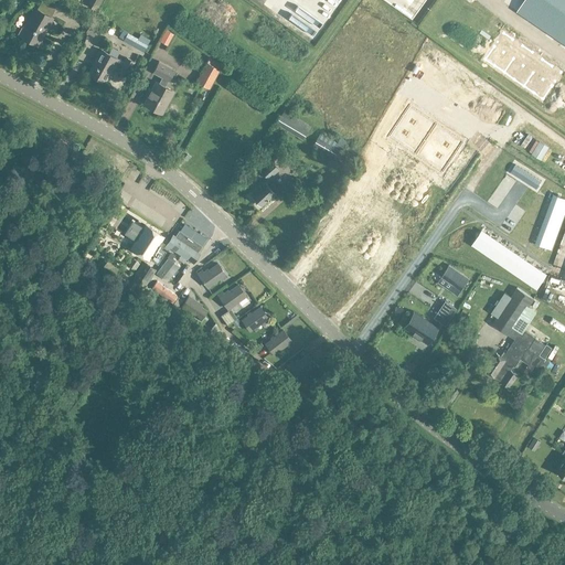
[(50,0),(41,0),(36,10),(51,18),(57,4),(50,0)]
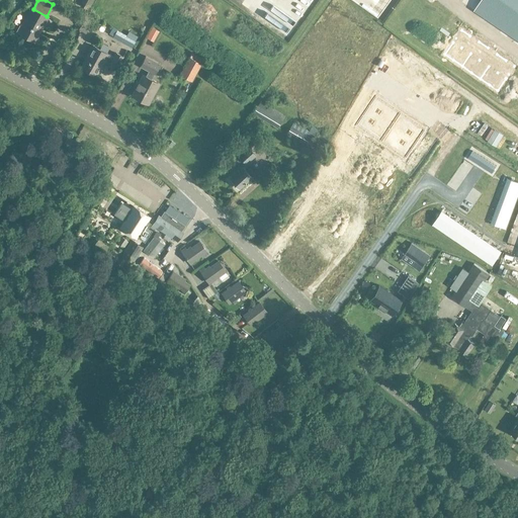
[(91,5),(93,0),(82,0),(79,5),(88,10),(91,5)]
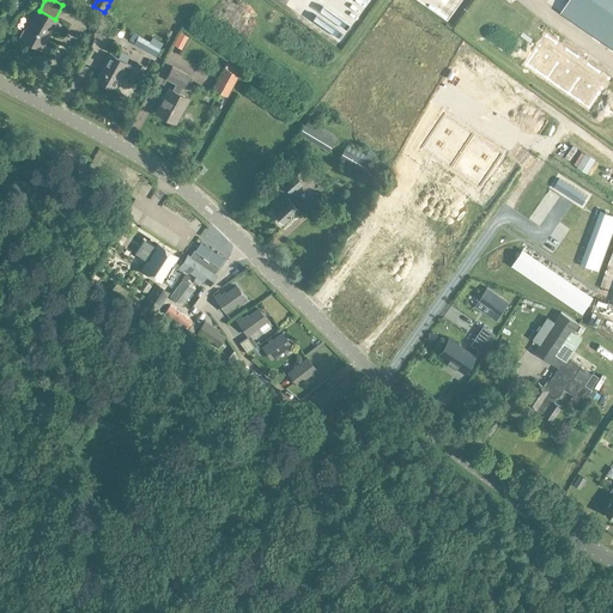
[(305,0),(302,12),(309,16),(315,0),(305,0)]
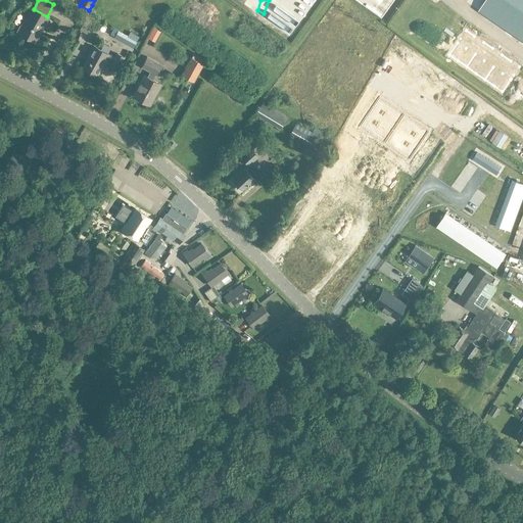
[(522,0),(486,0),(479,12),(520,41),(522,42),(522,0)]
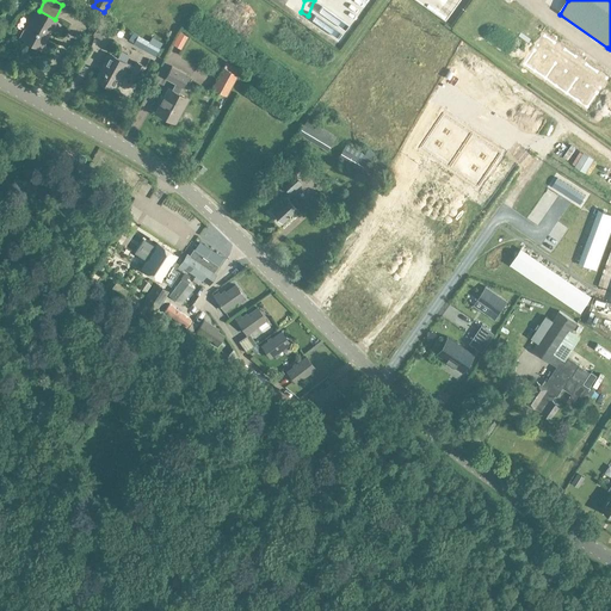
[(55,19),(39,11),(38,10),(28,30),(30,30),(24,41),(41,50),(57,20),(55,19)]
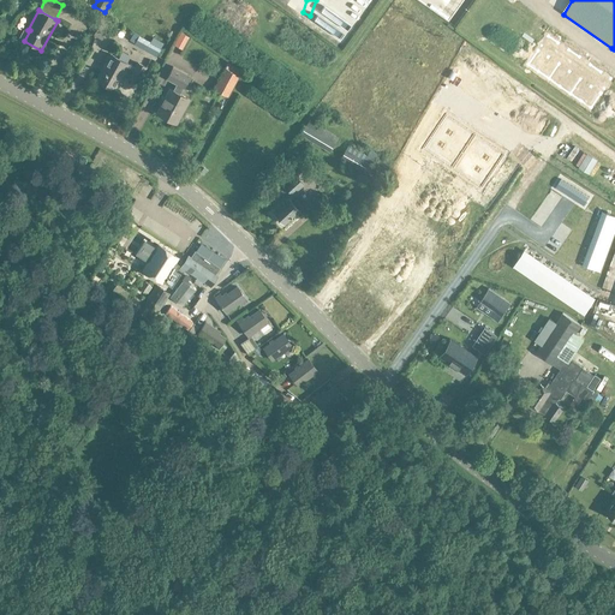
[(102,40),(109,27),(101,23),(94,35),(102,40)]
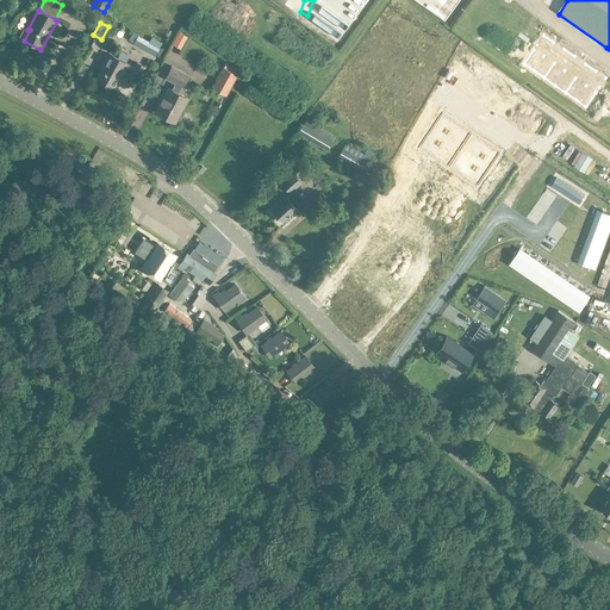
[(148,41),(159,45),(161,39),(150,35),(148,41)]
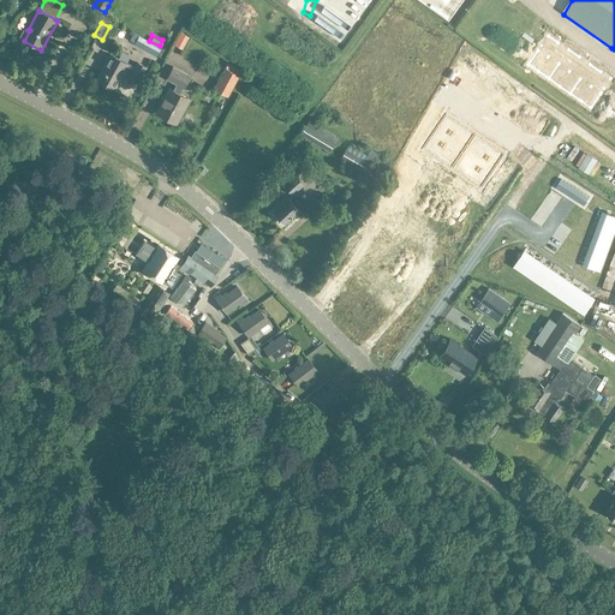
[(139,36),(135,43),(133,45),(156,58),(161,49),(150,43),(150,42),(139,36)]
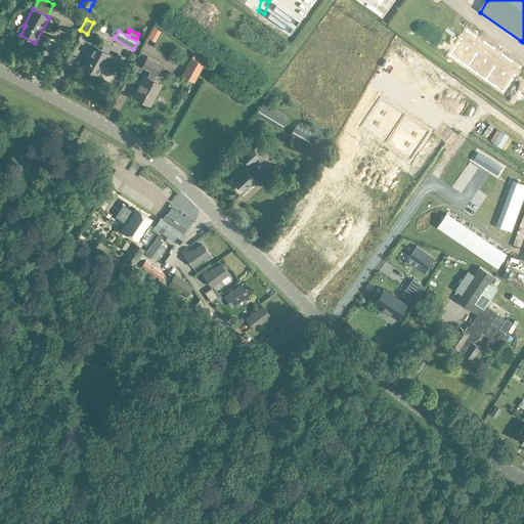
[(479,76),(496,50),(469,32),(451,57),(479,76)]
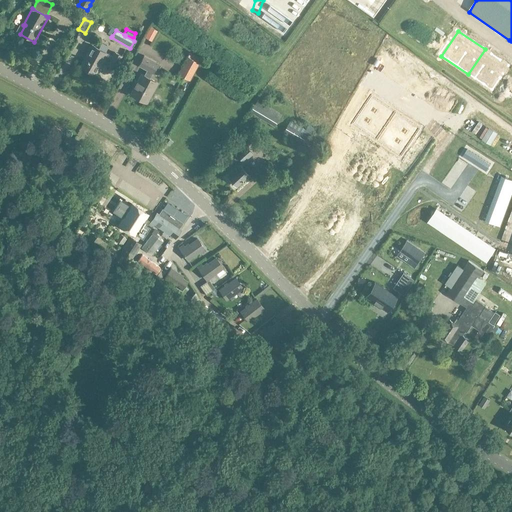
[(92,46),(80,67),(95,76),(104,60),(110,63),(108,66),(115,70),(122,57),(115,53),(113,57),(92,46)]
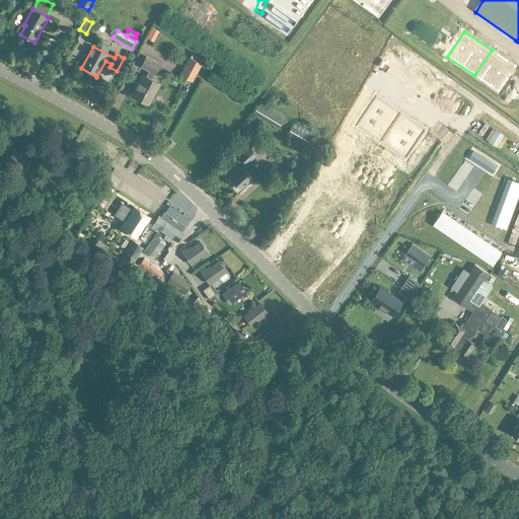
[(501,93),(518,68),(492,50),(474,75),(501,93)]
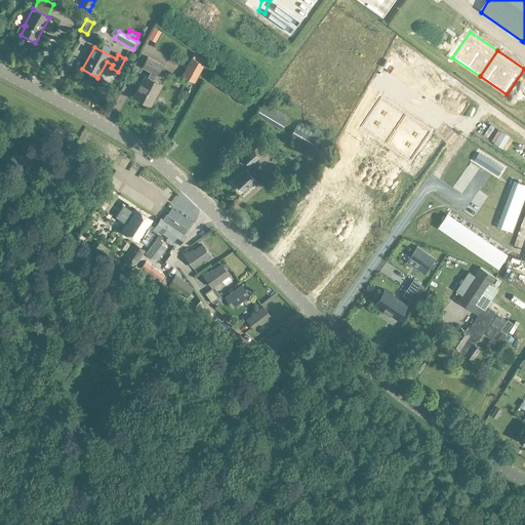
[(192,57),(204,65),(206,59),(195,53),(192,57)]
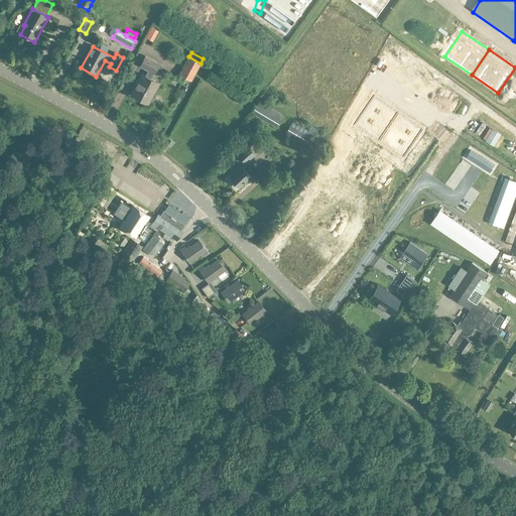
[(142,75),(131,96),(148,105),(159,84),(151,80),(159,65),(145,56),(140,67),(148,72),(145,77),(142,75)]
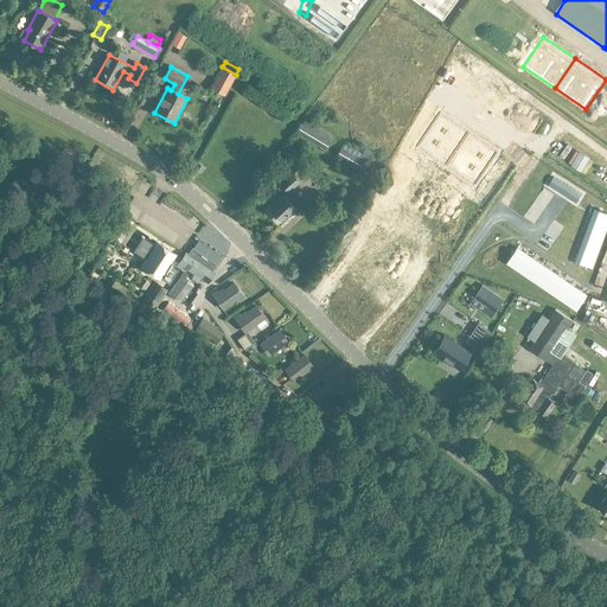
[(236,75),(222,66),(210,88),(224,95),(236,75)]
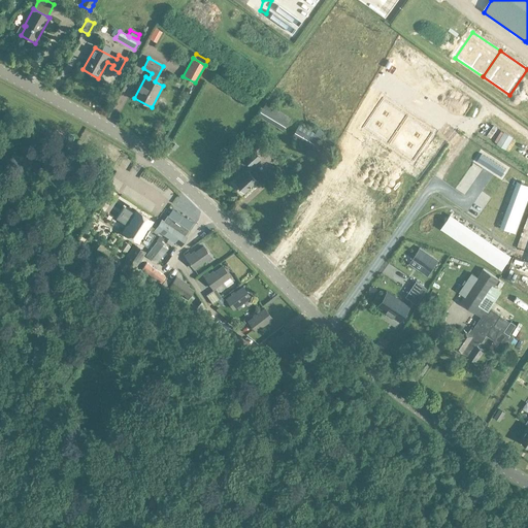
[(362,129),(388,145),(408,116),(383,98),(362,129)]
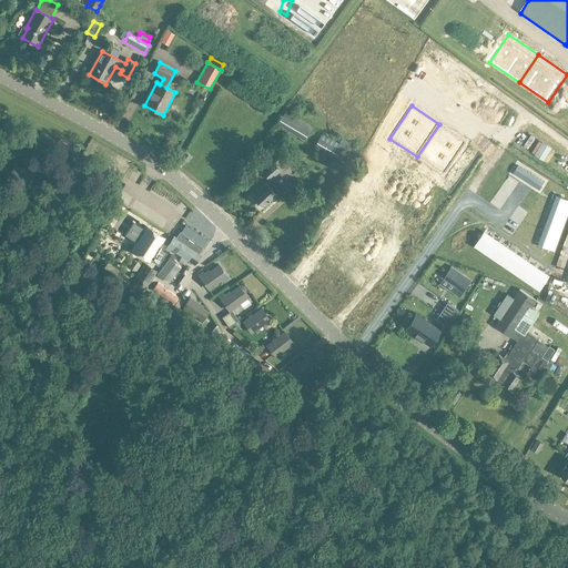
[(286,111),(277,124),(304,141),(313,127),(286,111)]
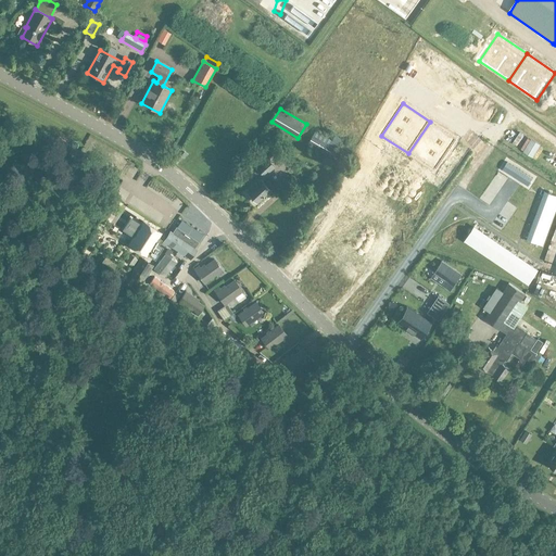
[(434,172),(456,140),(430,122),(408,153),(434,172)]
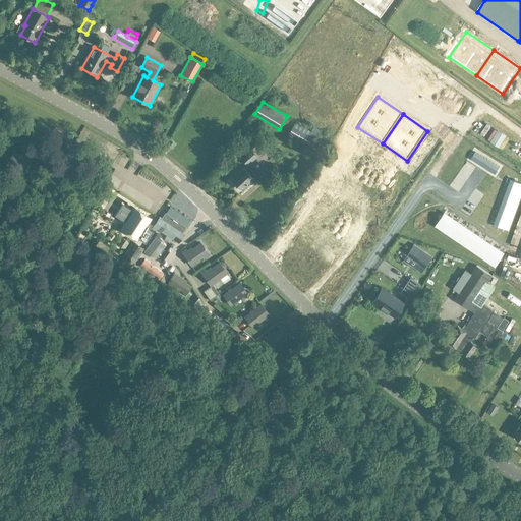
[(295,122),(288,134),(309,148),(320,130),(314,127),(311,132),(295,122)]
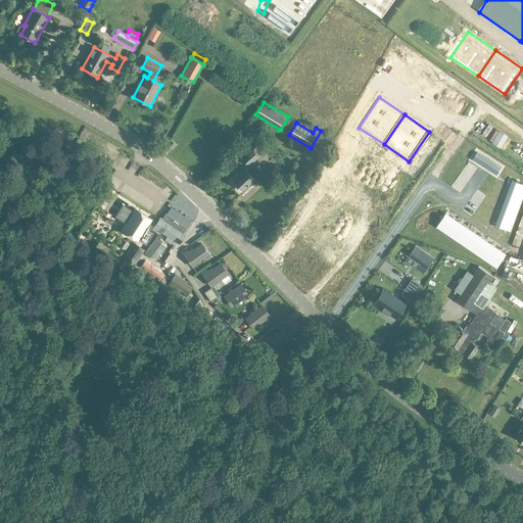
[(249,132),(242,138),(252,149),(258,143),(249,132)]
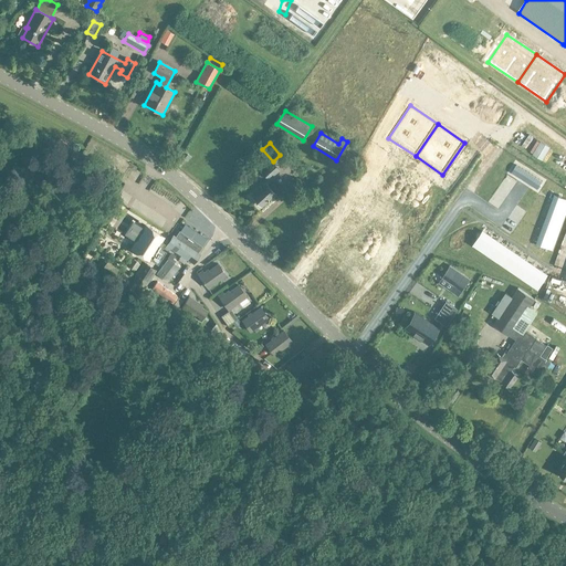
[(258,168),(252,173),(257,178),(260,181),(265,177),(269,180),(280,170),(272,161),(261,171),(258,168)]
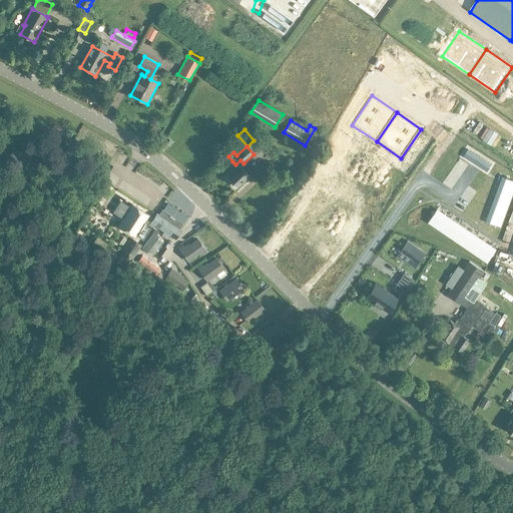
[(240,166),(228,177),(237,187),(249,176),(247,173),(250,170),(247,167),(244,170),(240,166)]
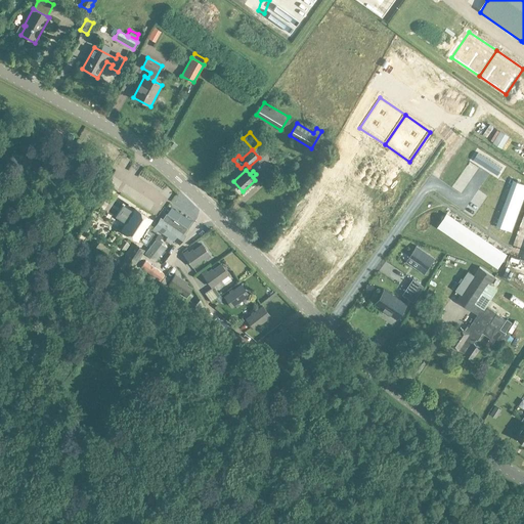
[(332,175),(324,181),(330,187),(337,181),(332,175)]
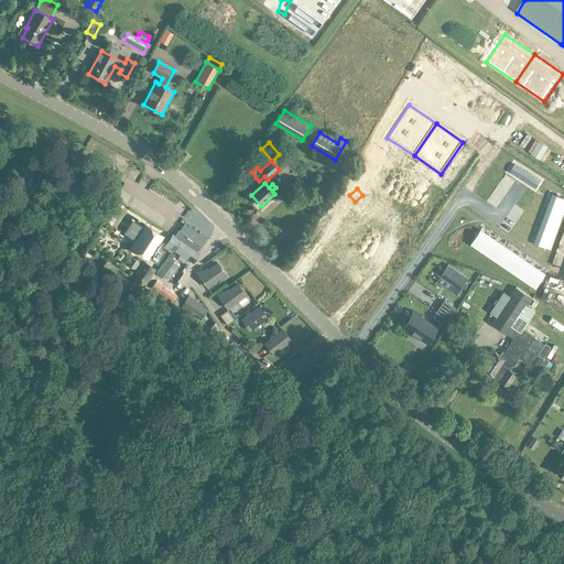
[(563,208),(563,203),(563,198),(551,194),(548,203),(563,208)]
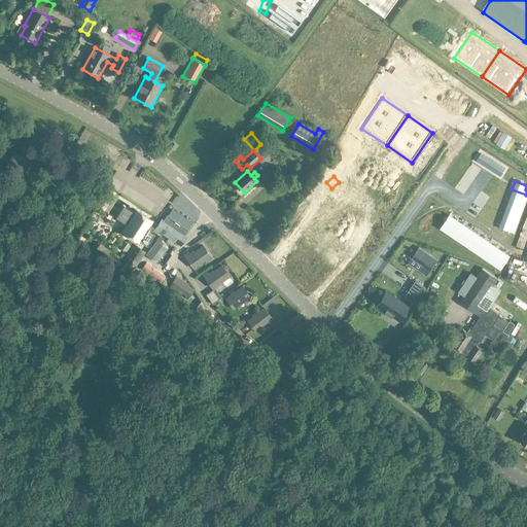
[(523,202),(526,195),(512,189),(510,197),(523,202)]
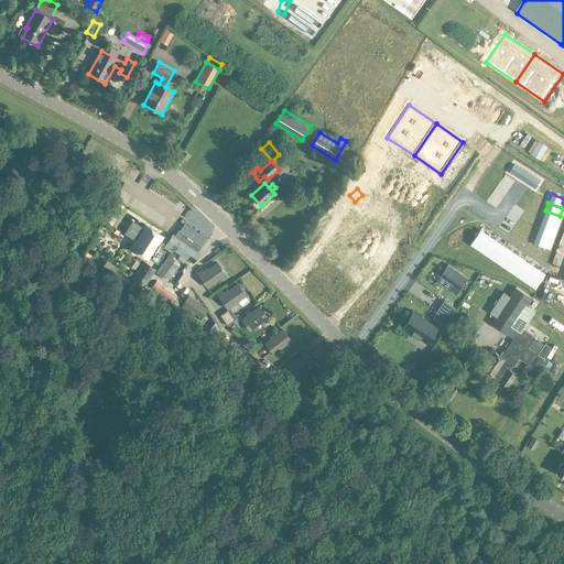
[(556,225),(560,216),(545,210),(542,219),(556,225)]
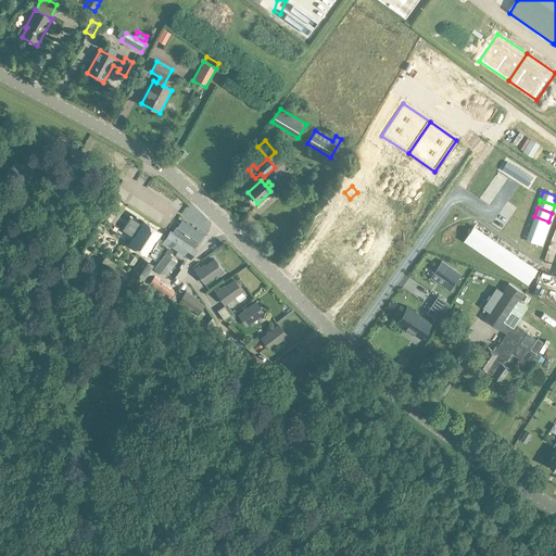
[(186,218),(197,226),(202,218),(191,211),(186,218)]
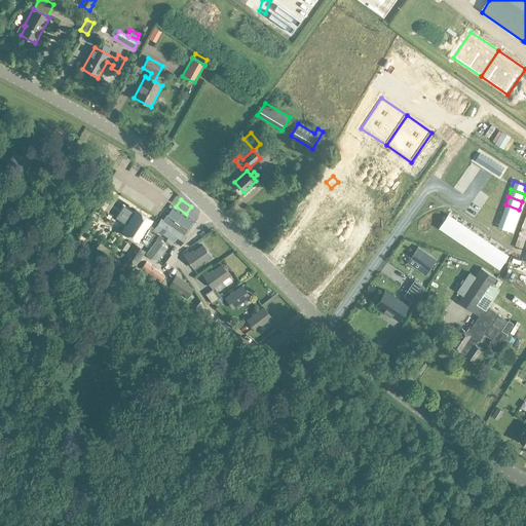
[(95,215),(99,220),(112,208),(108,202),(95,215)]
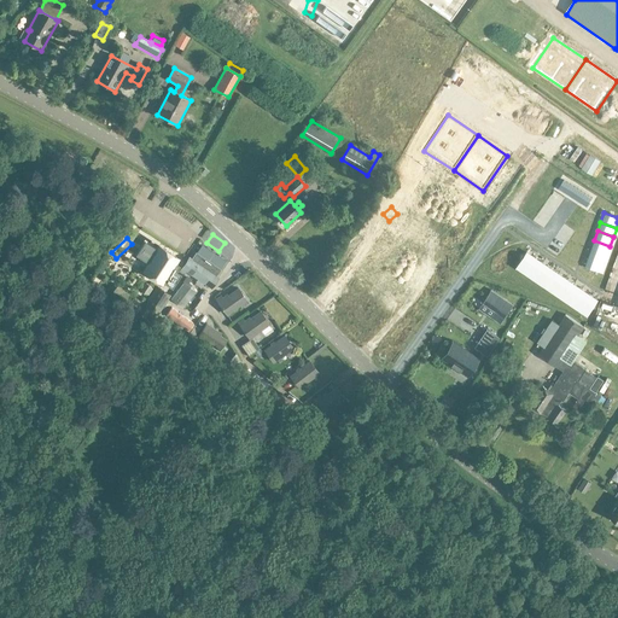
[(176,270),(180,266),(176,263),(179,258),(158,245),(156,248),(145,240),(135,255),(147,262),(141,270),(163,284),(163,283),(172,289),(181,274),(176,270)]
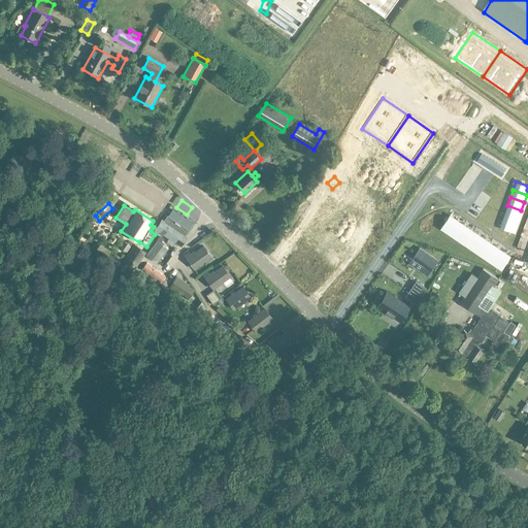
[(518,218),(521,210),(507,205),(504,212),(518,218)]
